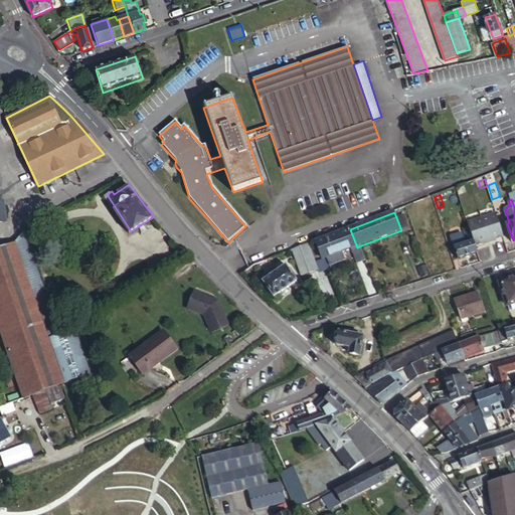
[(496,236),(504,234),(498,215),(469,224),(470,225),(473,234),(475,240),(476,243),(483,241),(496,236)]
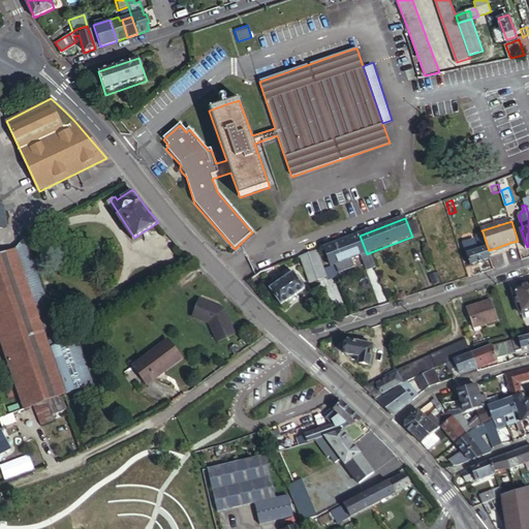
[(486,241),(483,231),(476,234),(478,242),(486,241)]
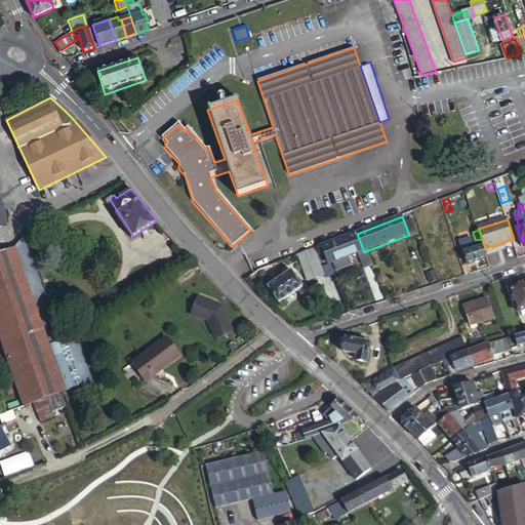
[(47,399),(64,393),(91,381),(77,336),(62,341),(48,346),(45,334),(35,306),(48,301),(27,237),(29,231),(28,231),(14,246),(14,247),(0,251),(0,336),(25,407),(37,402),(47,399)]
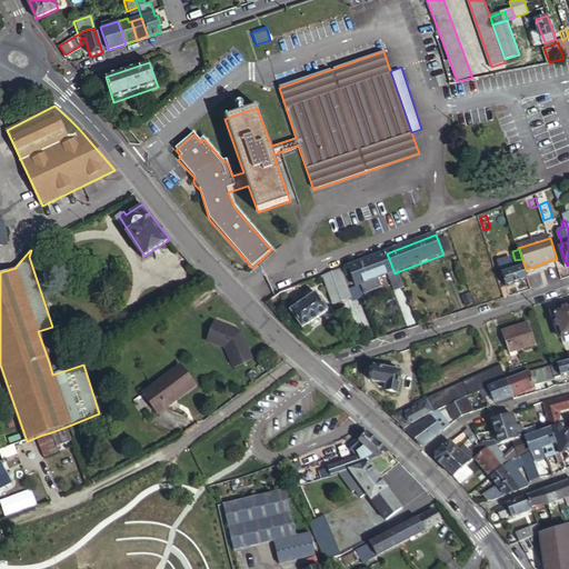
[(358,288),(362,286),(378,280),(395,273),(387,253),(350,267),(358,288)]
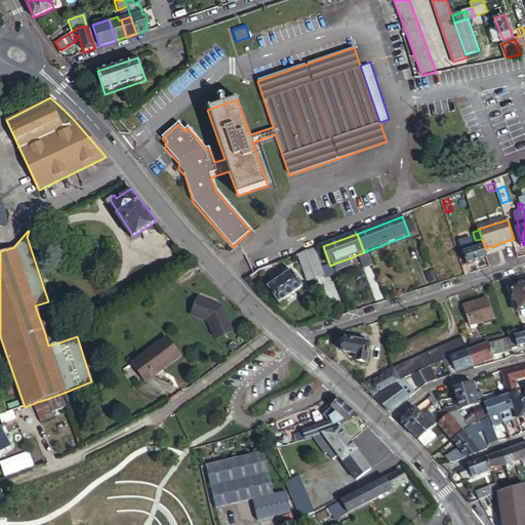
[(476,244),(470,246),(471,249),(484,245),(482,239),(475,240),(476,244)]
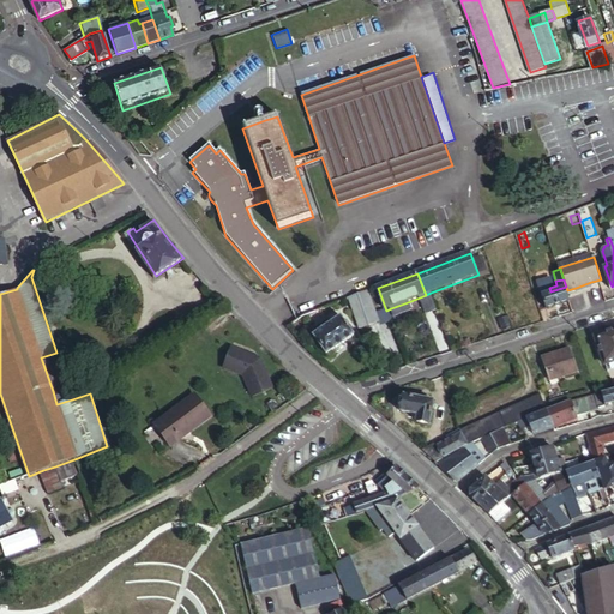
[(548,307),(570,300),(567,290),(566,287),(551,292),(549,288),(543,290),(548,307)]
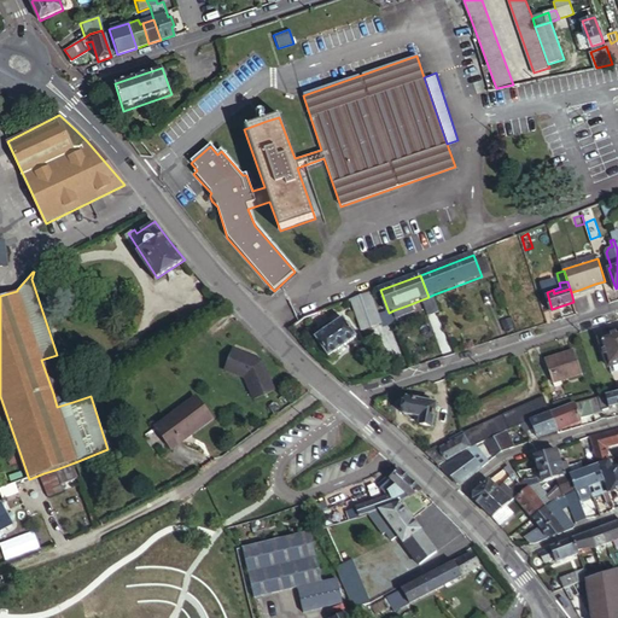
[(384,325),(372,293),(362,297),(374,328),(384,325)]
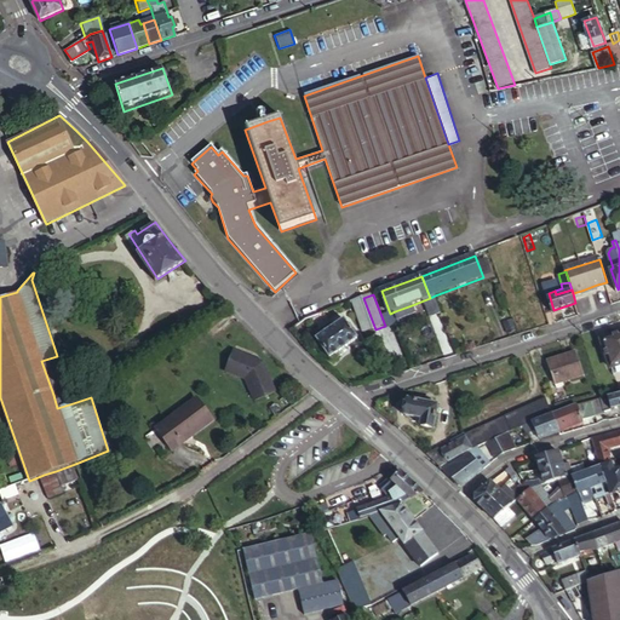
[(375,329),(363,298),(355,302),(367,333),(375,329)]
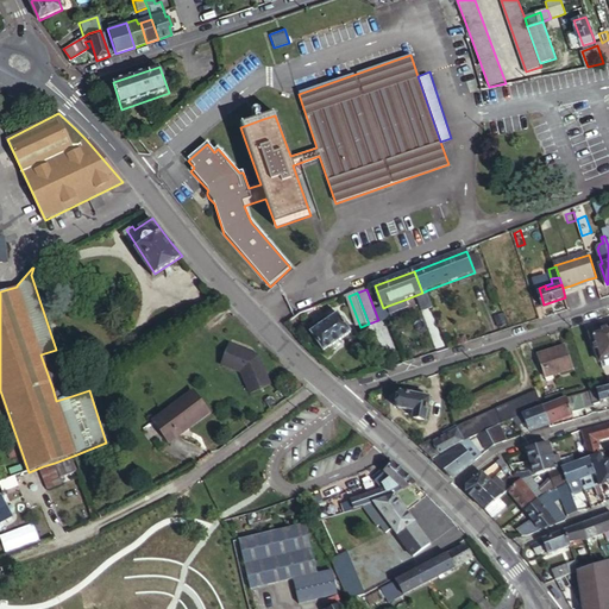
[(405,300),(388,306),(391,315),(408,309),(405,300)]
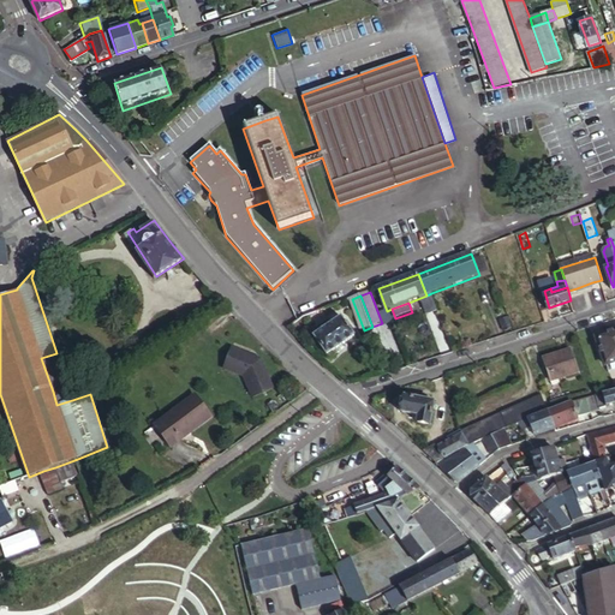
[(503,330),(505,335),(514,332),(507,312),(500,315),(505,329),(503,330)]
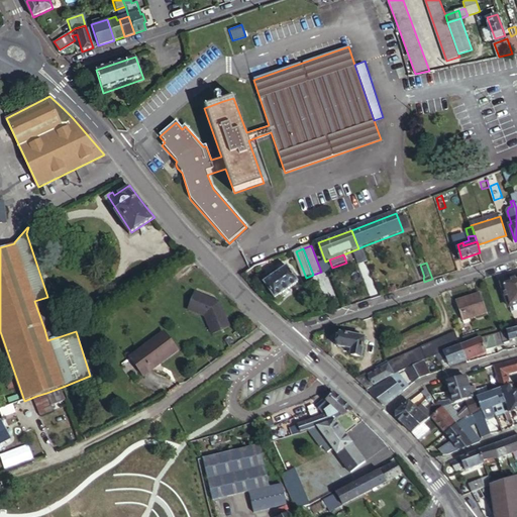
[(275,276),(266,282),(277,299),(301,283),(289,267),(281,272),(280,270),(274,273),(275,276)]
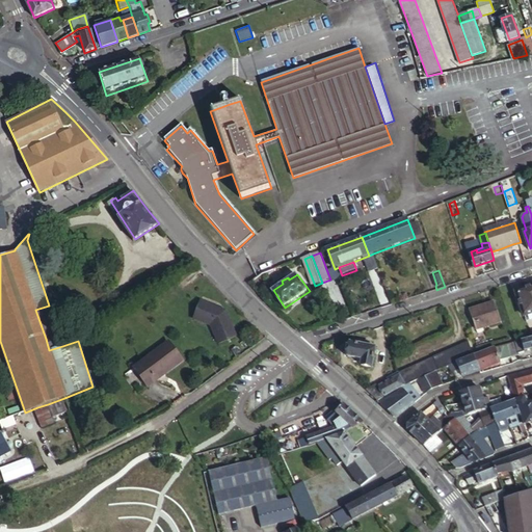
[(531,286),(516,292),(526,320),(531,318),(531,286)]
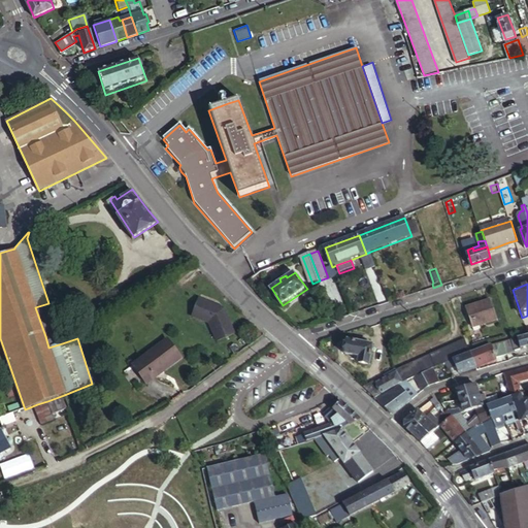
[(234,333),(223,307),(198,297),(192,315),(208,322),(217,340),(234,333)]
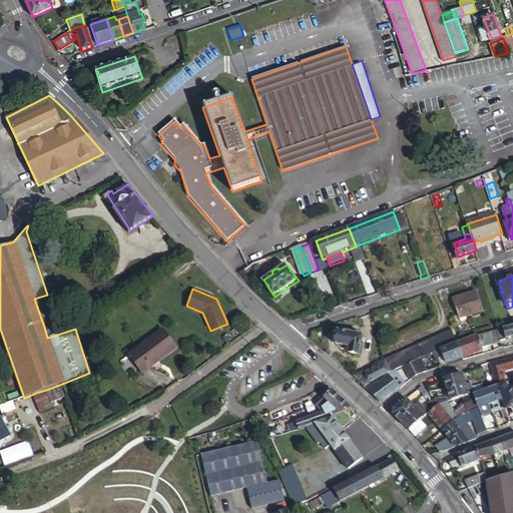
[(476,291),(454,299),(460,318),(482,310),(476,291)]
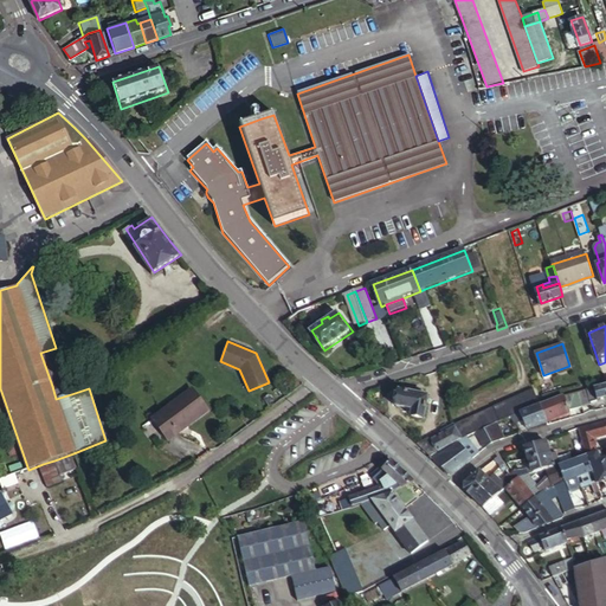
[(66,381),(52,386),(56,399),(71,394),(66,381)]
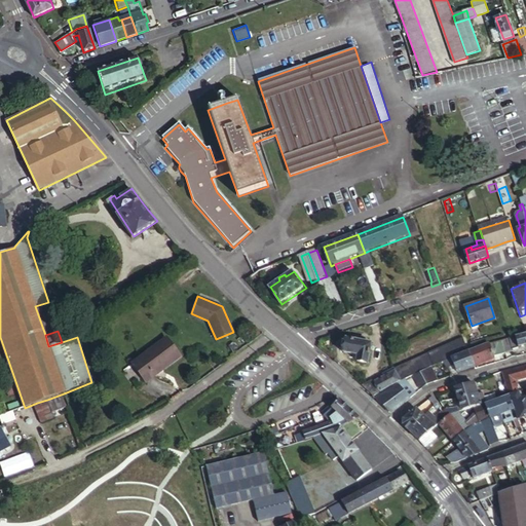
[(525,345),(525,332),(511,337),(511,342),(510,342),(513,349),(518,348),(519,348),(525,345)]
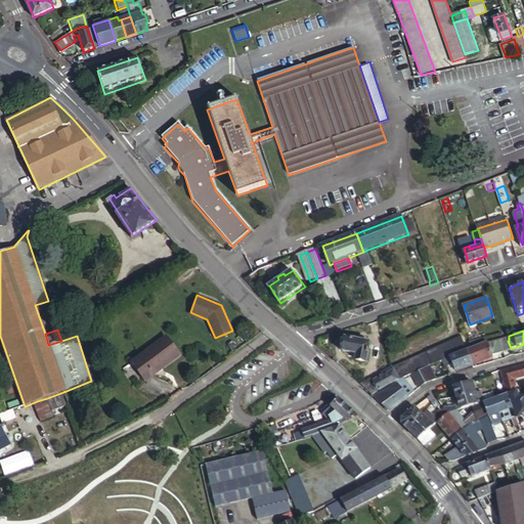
[(138,359),(169,338),(167,336),(137,357),(138,359)]
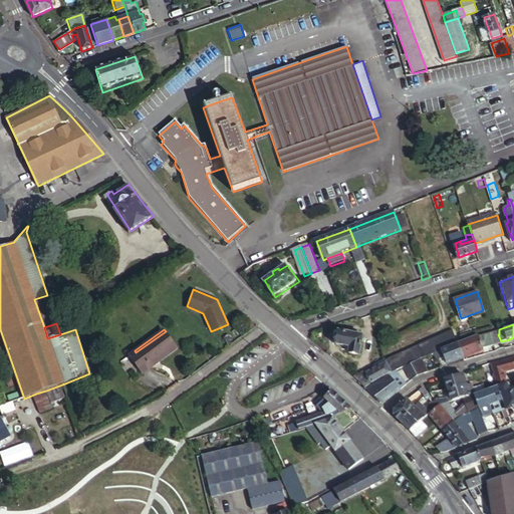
[(457,343),(452,329),(383,357),(390,371),(403,365),(409,363),(418,358),(435,351),(440,349),(457,343)]
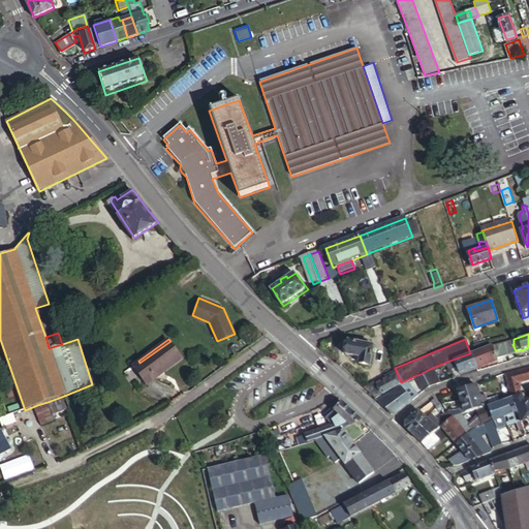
[(500,358),(516,353),(516,351),(512,344),(511,339),(489,345),(481,348),(488,364),(501,360),(500,358)]
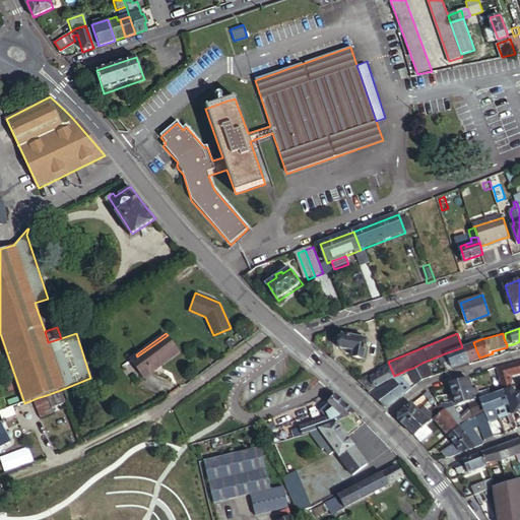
[(179,350),(168,335),(137,356),(150,373),(179,350)]
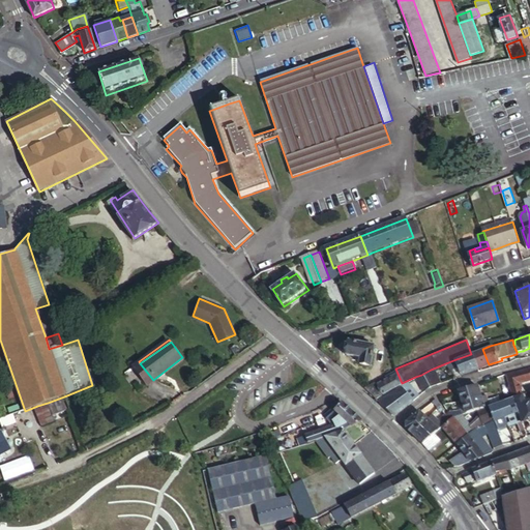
[(363,346),(349,343),(346,357),(361,360),(359,365),(372,367),(375,348),(369,347),(369,343),(363,343),(363,346)]
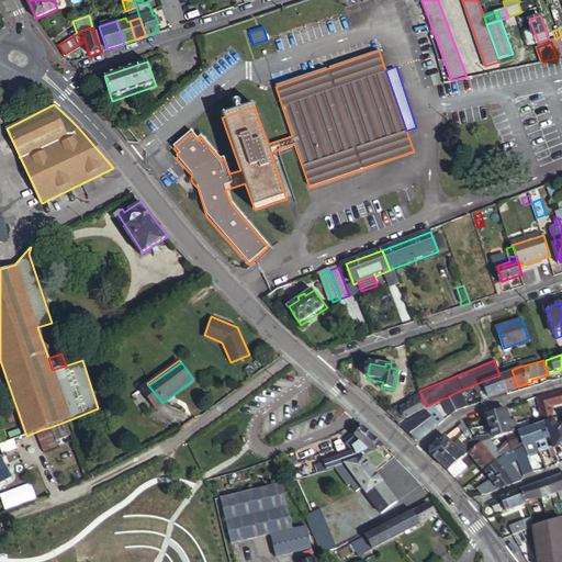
[(499,375),(506,391),(518,386),(512,370),(499,375)]
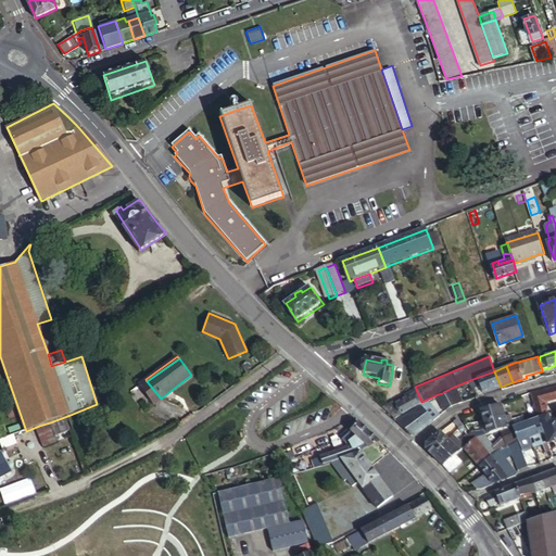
[(483,394),(501,387),(494,371),(476,378),(483,394)]
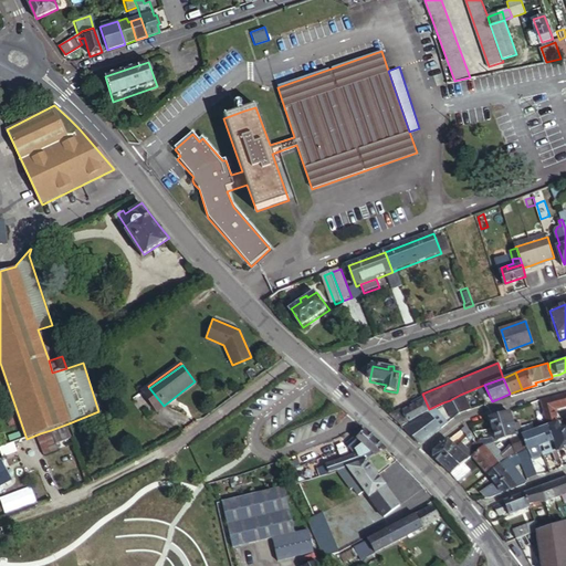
[(492,402),(492,401),(484,385),(479,387),(486,405),(492,402)]
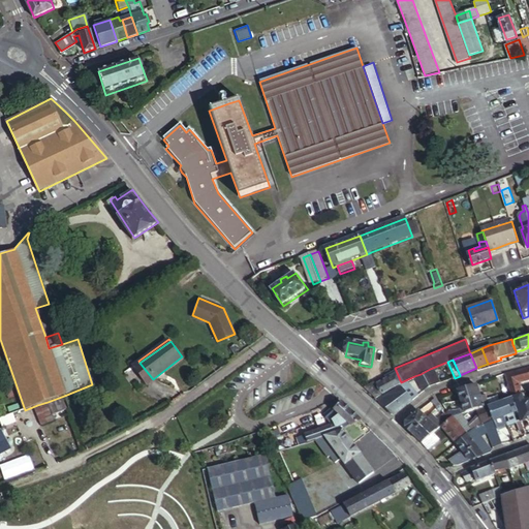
[(153,379),(139,363),(138,361),(133,365),(147,383),(153,379)]
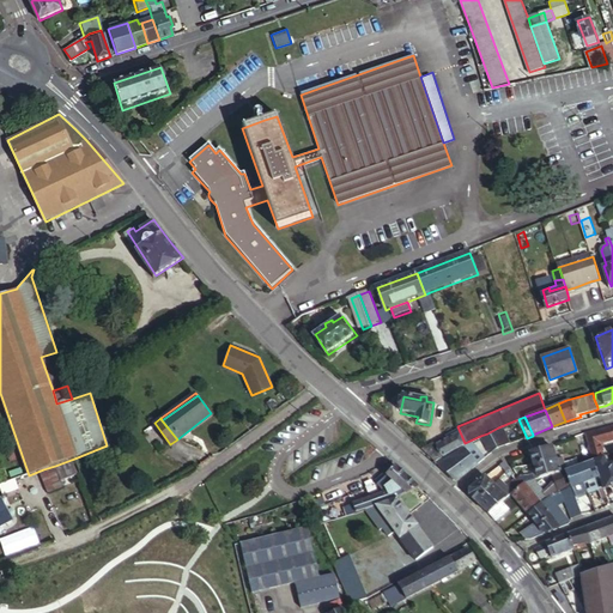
[(434,437),(422,449),(435,462),(465,443),(457,426),(444,432),(444,435),(435,439),(434,437)]
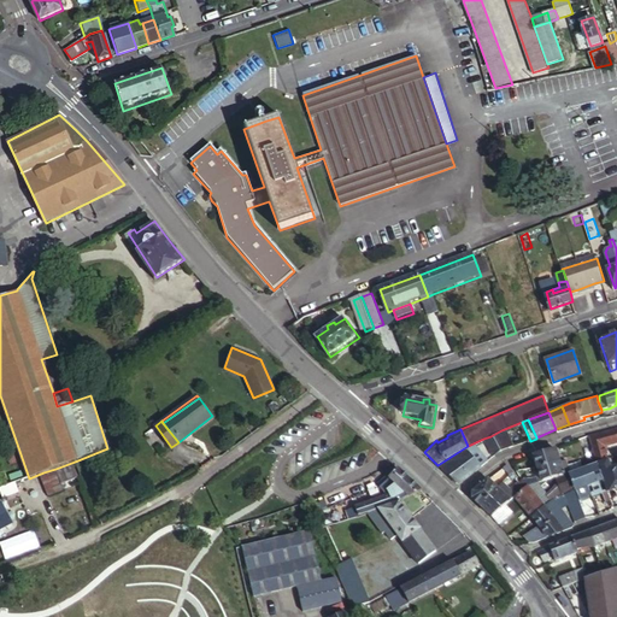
[(616,442),(616,429),(589,439),(598,463),(609,459),(605,446),(616,442)]
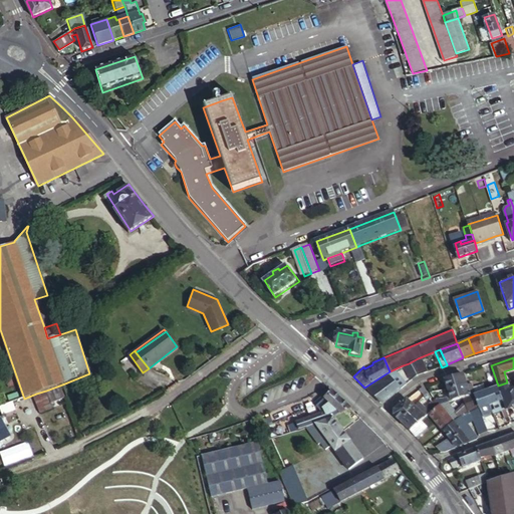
[(412,367),(421,363),(418,358),(409,363),(412,367)]
